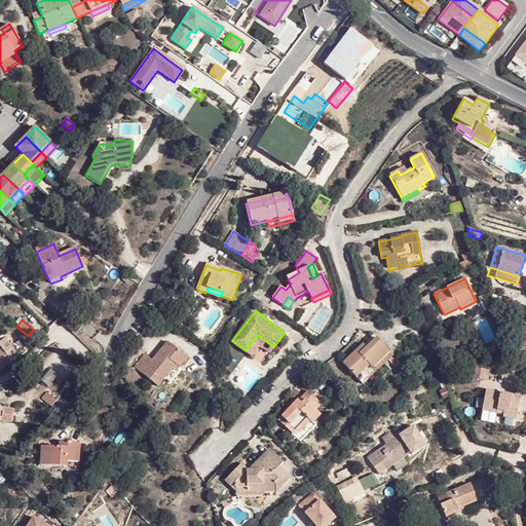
[(246,350),(251,354),(259,344),(269,352),(273,347),(258,335),(246,350)]
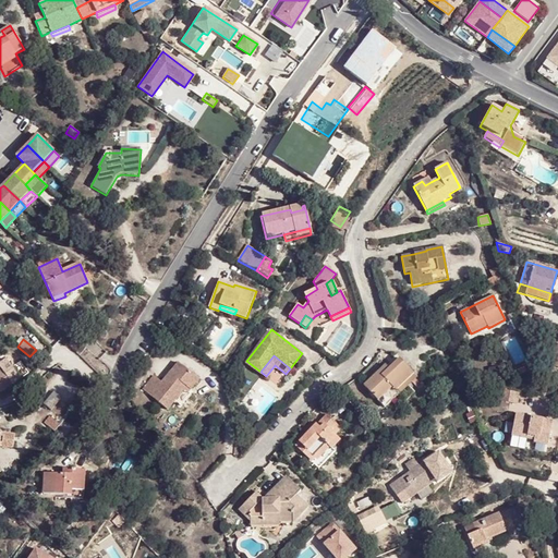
[(393,387),(397,390),(413,375),(399,359),(388,368),(380,376),(377,373),(363,386),(378,401),(393,387)]
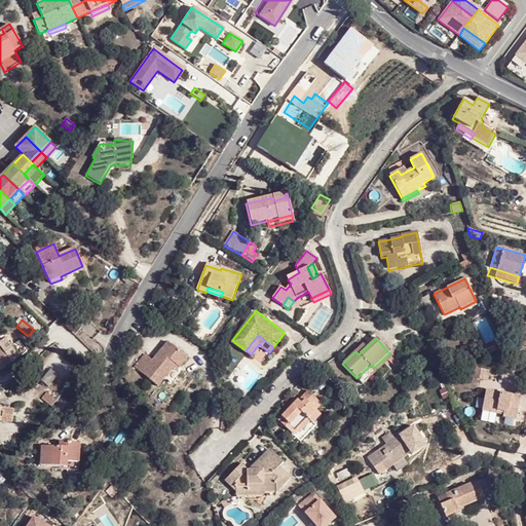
[(0,368),(2,371),(20,359),(6,339),(0,343),(0,368)]
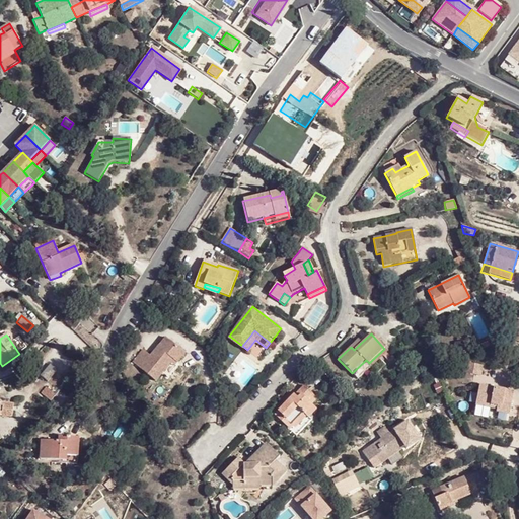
[(166,337),(138,368),(153,382),(182,351),(166,337)]
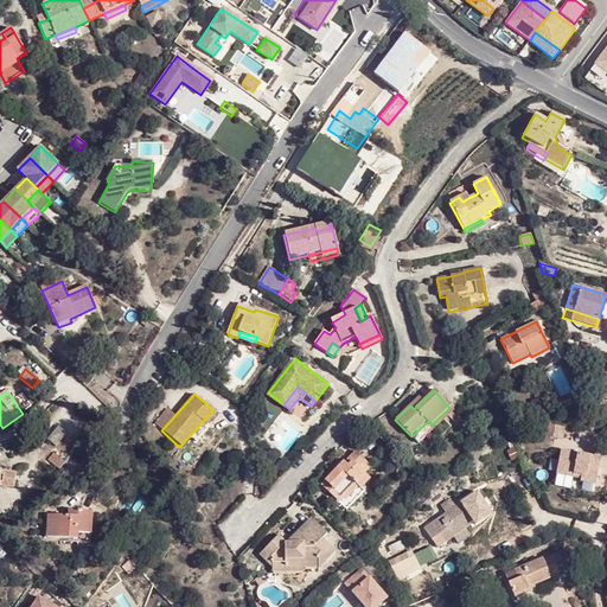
[(414,409),(422,401),(419,397),(410,406),(414,409)]
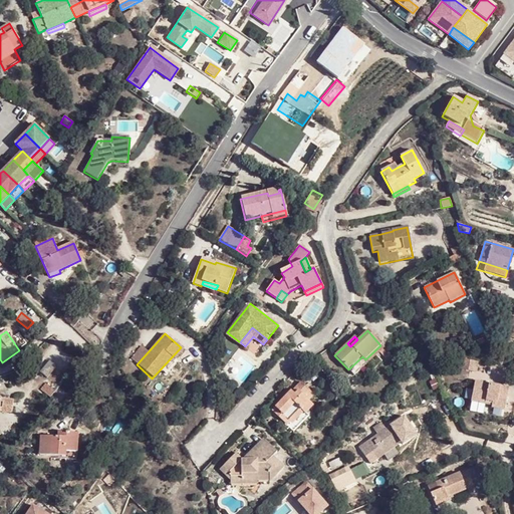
[(362,356),(348,369),(353,375),(367,362),(365,359),(362,356)]
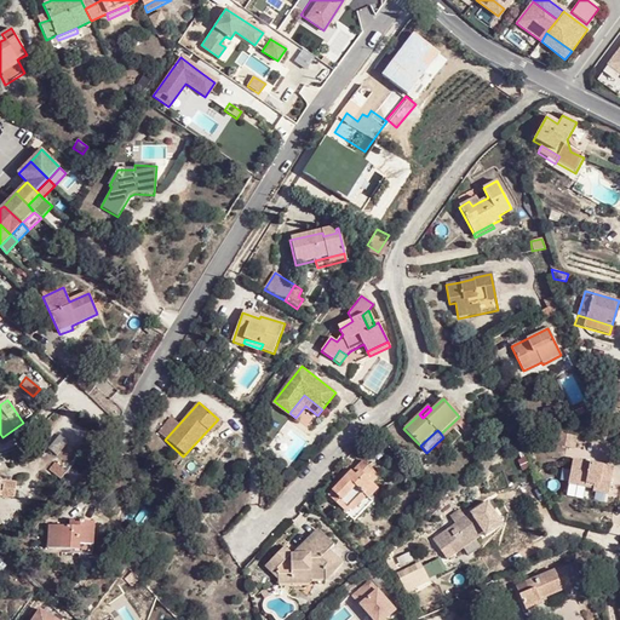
[(47,448),(57,455),(68,442),(59,435),(47,448)]
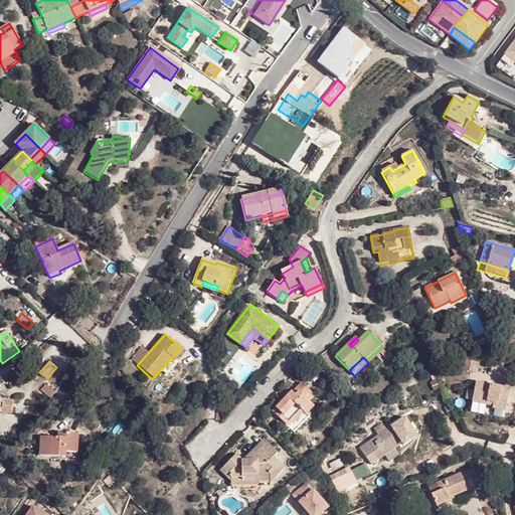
[(474,364),(465,363),(464,374),(472,376),(474,364)]
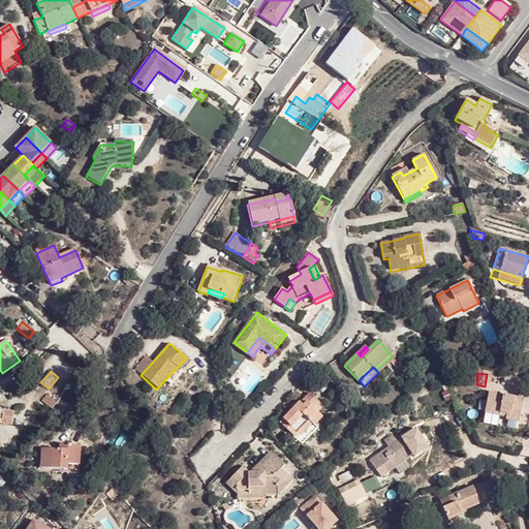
[(313,409),(319,403),(310,394),(280,424),(296,438),(299,435),(301,437),(312,425),(310,423),(318,413),(313,409)]
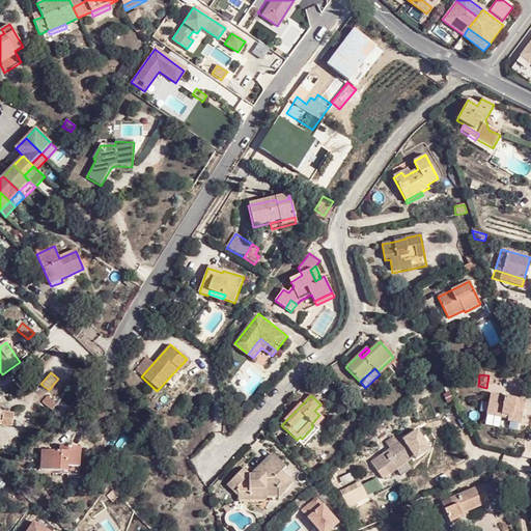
[(42,402),(52,411),(57,404),(47,396),(42,402)]
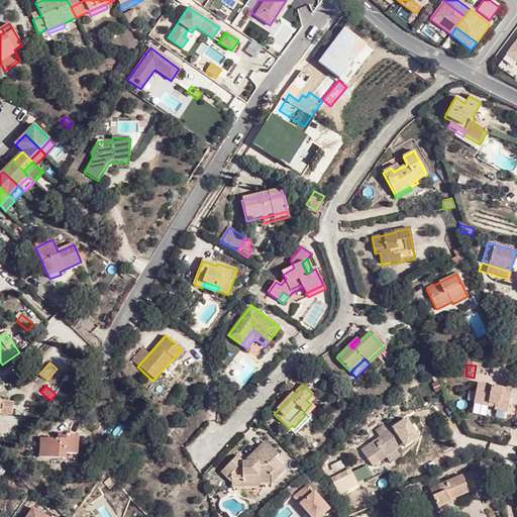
[(510,392),(478,386),(474,406),(489,409),(489,403),(495,404),(494,410),(493,412),(507,414),(510,392)]
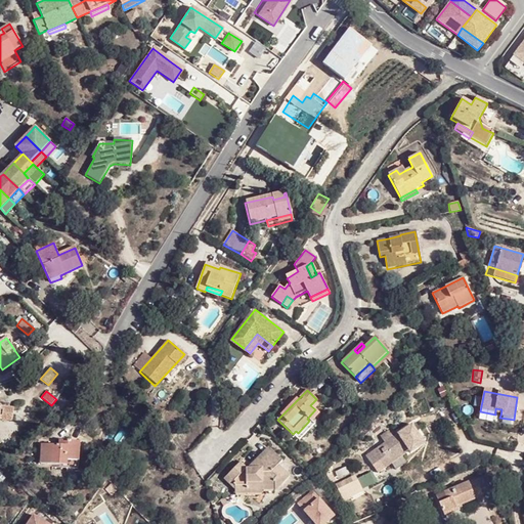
[(315,409),(321,403),(316,399),(310,405),(315,409)]
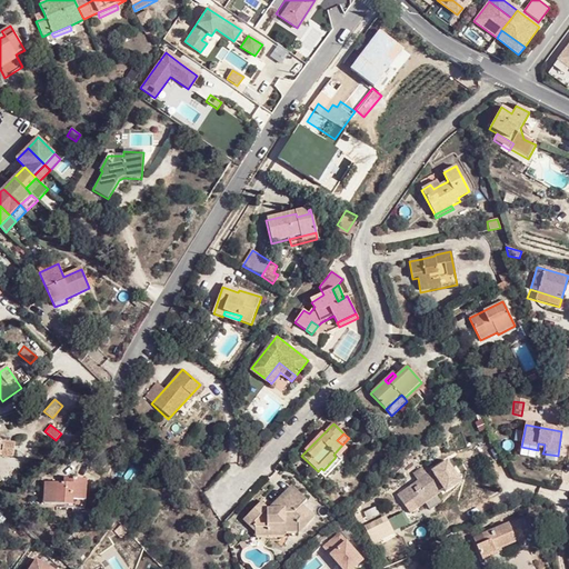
[(0,441),(0,442),(0,453),(15,456),(16,442),(0,441)]
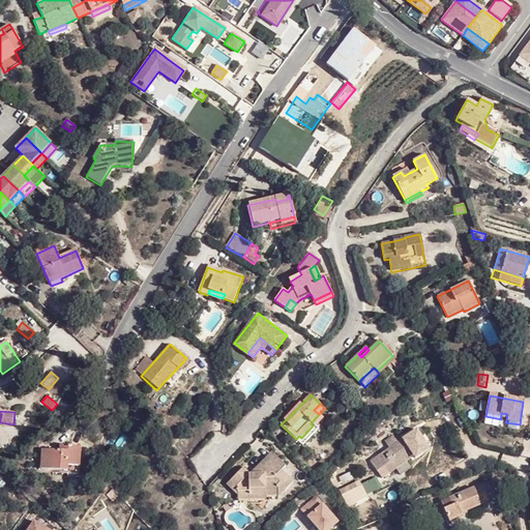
[(311,423),(313,425),(315,428),(323,418),(319,414),(311,423)]
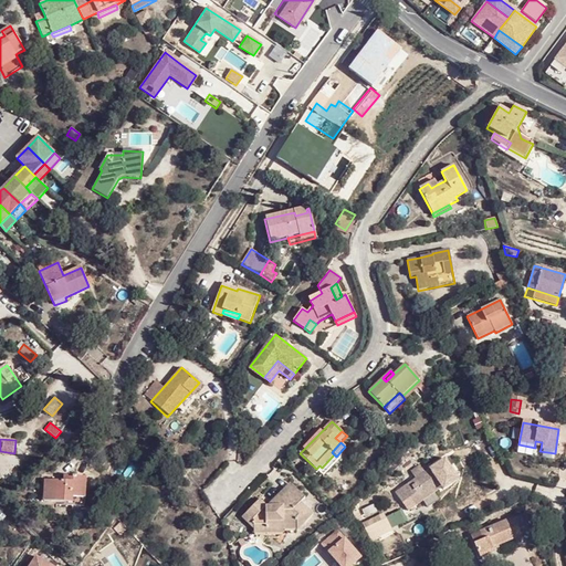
[(423,502),(435,493),(442,488),(429,469),(395,493),(402,503),(409,499),(416,506),(423,502)]
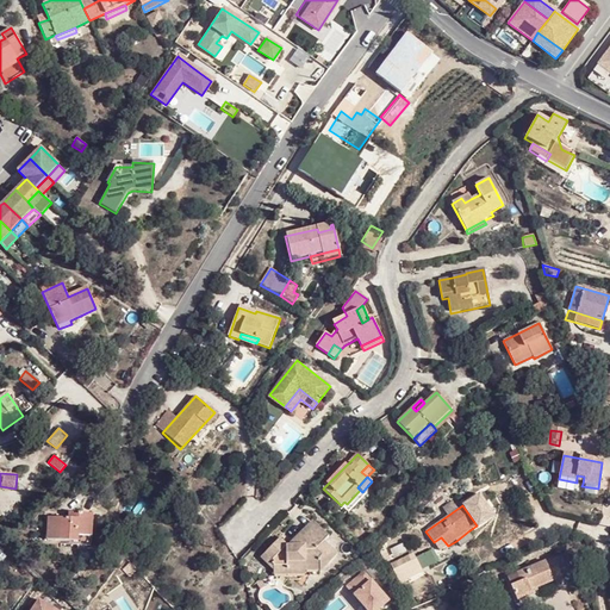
[(79,536),(92,537),(93,515),(73,514),(73,520),(48,518),(47,540),(79,542),(79,536)]
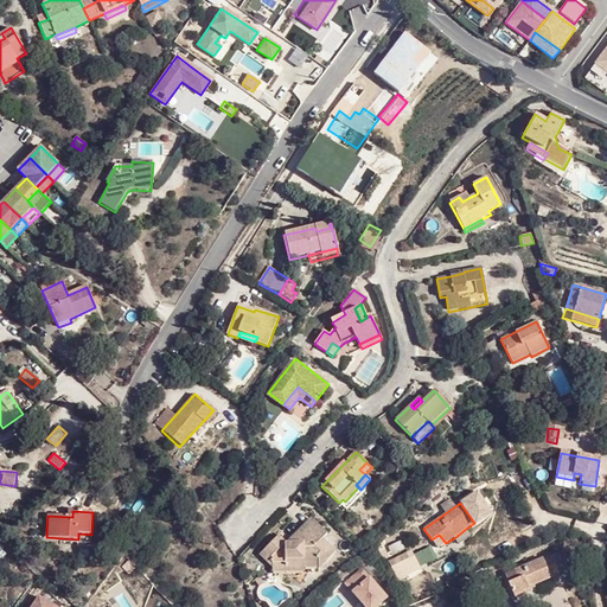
[(292,544),(312,522),(310,519),(287,543),(292,544)]
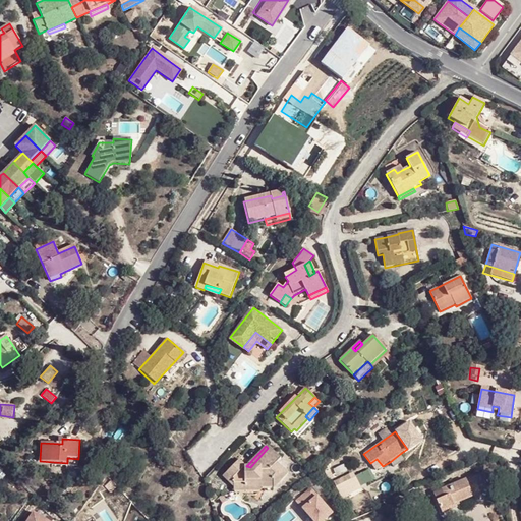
[(263,484),(276,485),(276,481),(282,480),(288,475),(277,463),(280,459),(268,448),(250,467),(246,466),(238,459),(226,471),(233,477),(233,484),(245,483),(245,487),(263,487),(263,484)]
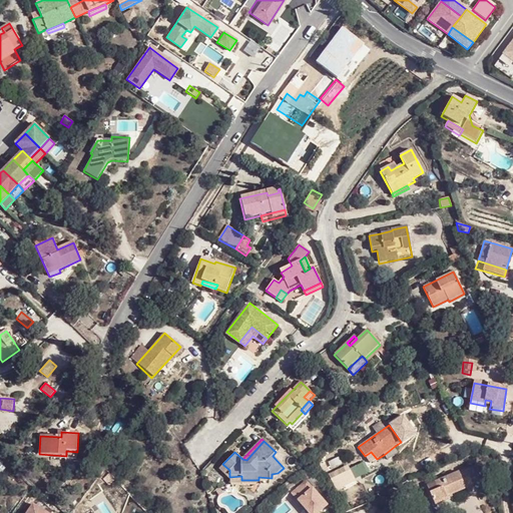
[(394,447),(384,455),(388,461),(398,453),(394,447)]
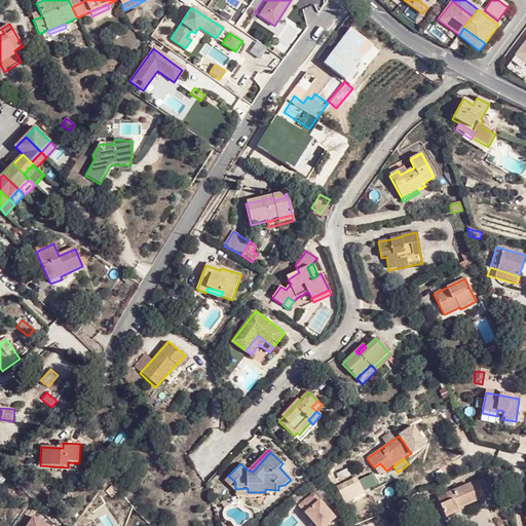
[(235,482),(228,476),(225,479),(235,489),(235,482)]
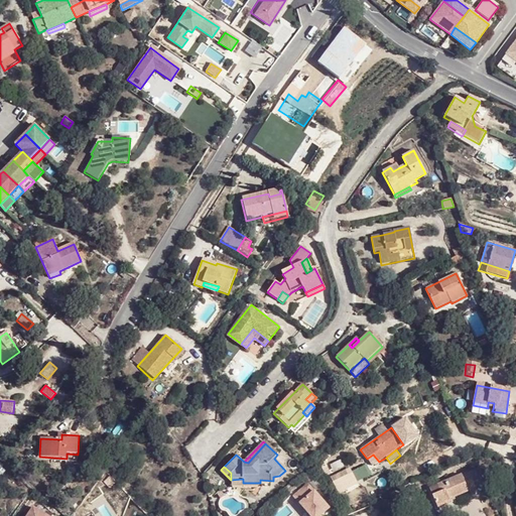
[(448,499),(454,497),(476,488),(468,471),(434,485),(438,492),(431,496),(436,507),(449,502),(448,499)]
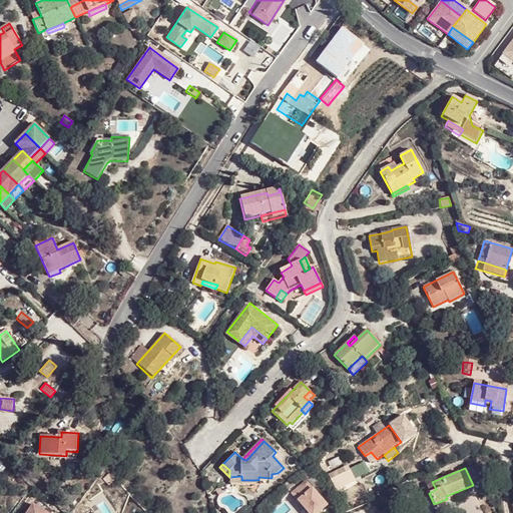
[(313,475),(307,469),(302,473),(308,480),(313,475)]
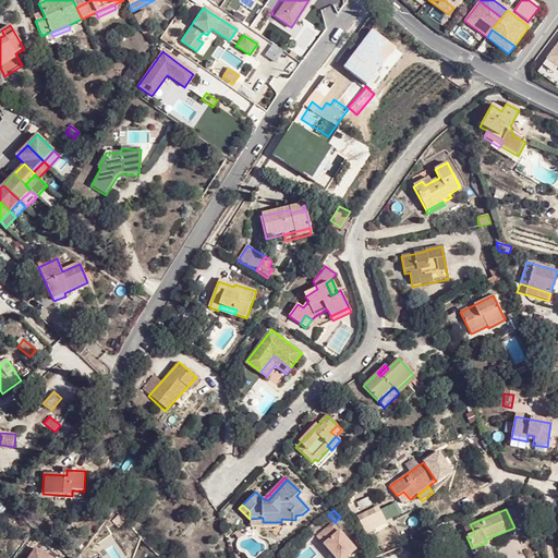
[(373,530),(386,523),(380,511),(367,518),(373,530)]
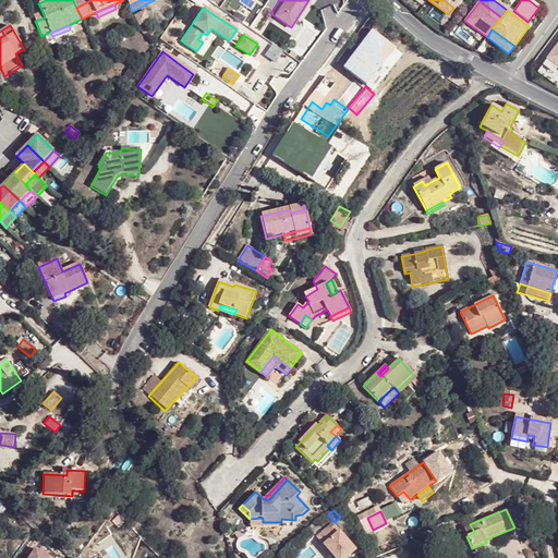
[(348,524),(340,517),(335,522),(342,530),(348,524)]
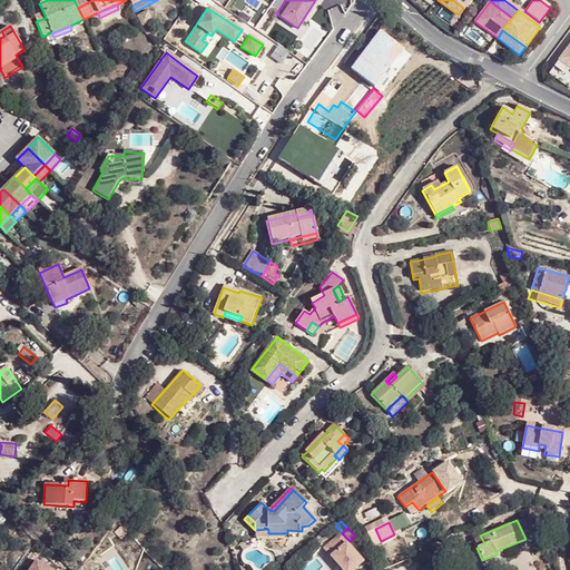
[(268,529),(255,530),(254,538),(267,538),(268,540),(286,541),(288,538),(292,538),(292,540),(301,540),(302,531),(287,530),(287,533),(268,533),(268,529)]
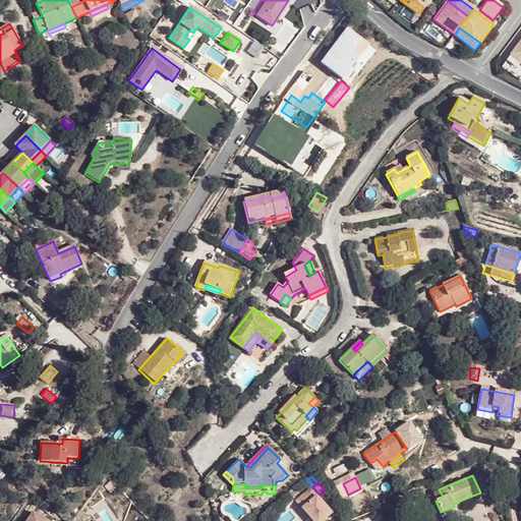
[(295,501),(311,520),(321,520),(331,514),(310,488),(295,501)]
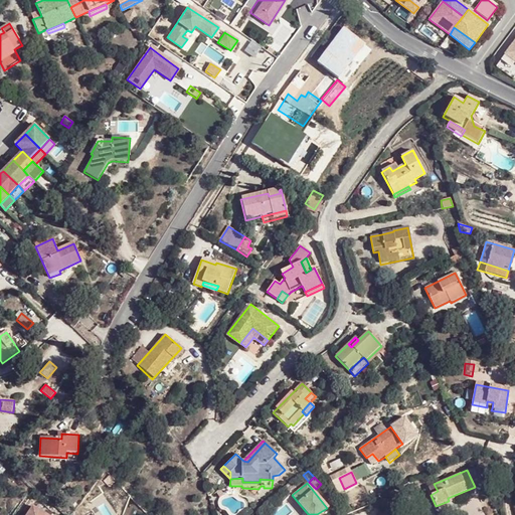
[(402,499),(398,492),(392,495),(395,502),(402,499)]
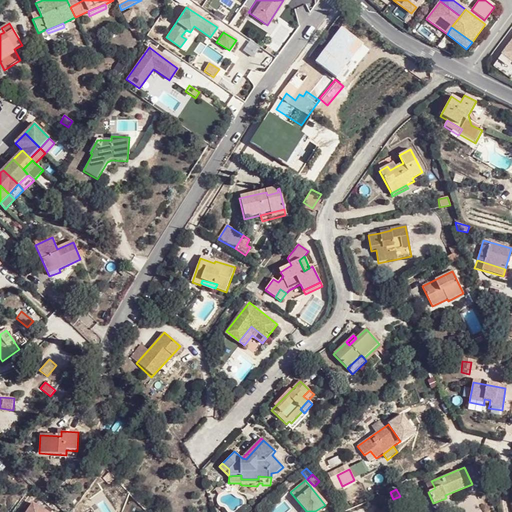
[(47,511),(33,503),(27,511),(47,511)]
